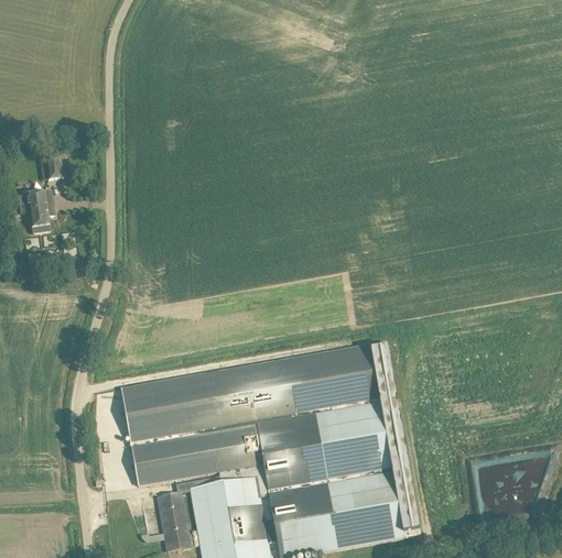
[(62,174),(60,153),(39,155),(42,177),(62,174)]
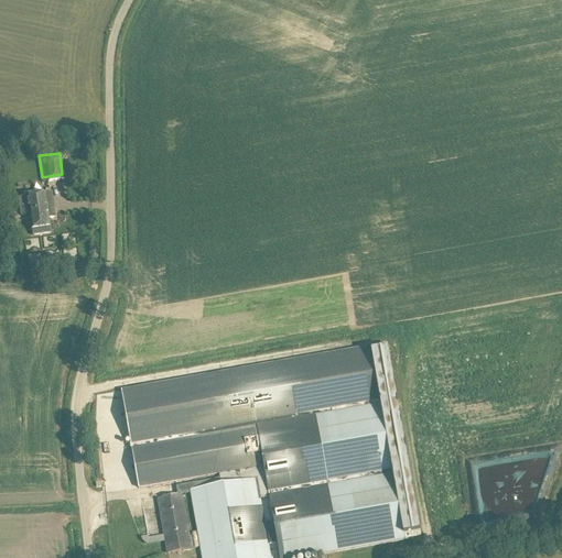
[(43,187),(17,192),(20,209),(28,208),(31,230),(50,227),(43,187)]
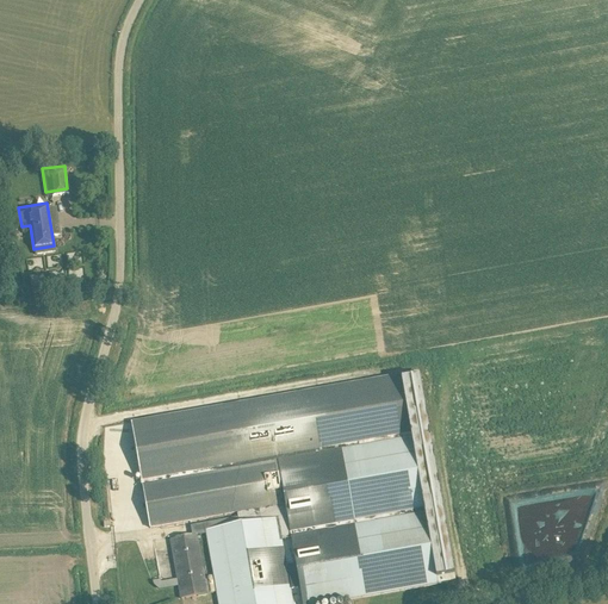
[(0,236),(0,238),(14,236),(11,220),(0,222),(0,236)]
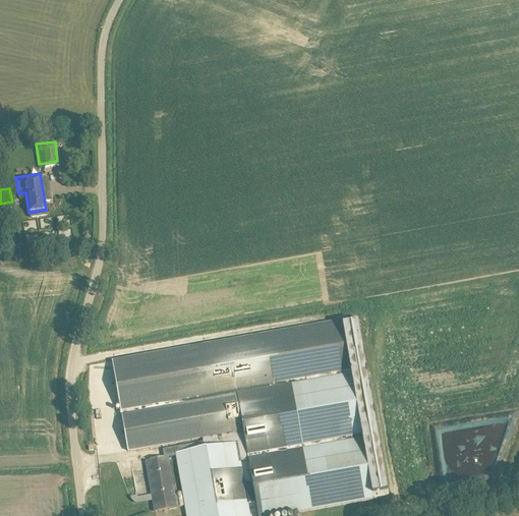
[(260,514),(445,481),(435,421),(422,423),(421,419),(474,410),(454,296),(340,317),(111,356),(126,446),(200,433),(203,444),(173,449),(184,515),(248,515),(238,456),(248,454),(260,514)]
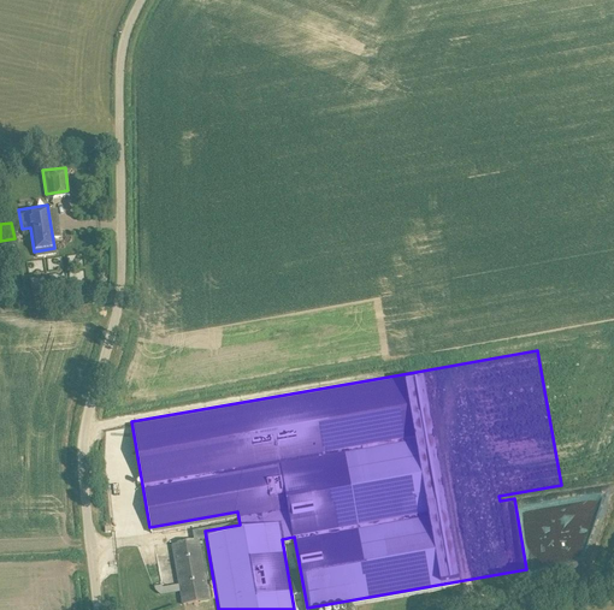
[(200,533),(182,537),(170,539),(181,599),(208,594),(206,579),(205,579),(199,540),(201,540),(200,533)]
